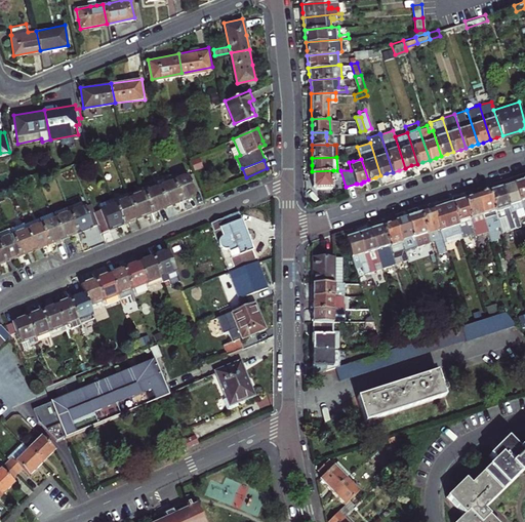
[(195,194),(185,169),(170,174),(180,200),(195,194)]
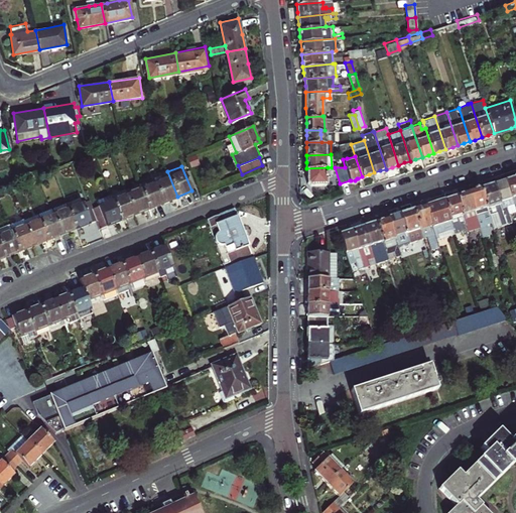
[(329,178),(328,167),(306,168),(306,181),(308,182),(309,184),(326,184),(326,178),(329,178)]
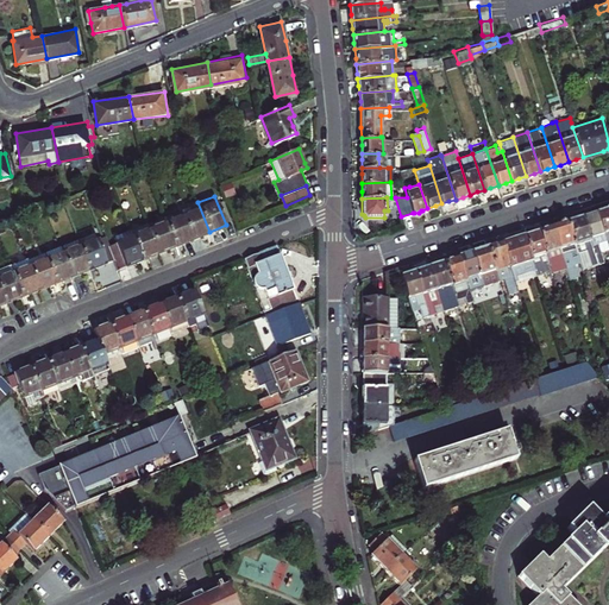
[(198,202),(181,209),(183,214),(193,238),(209,232),(198,202)]
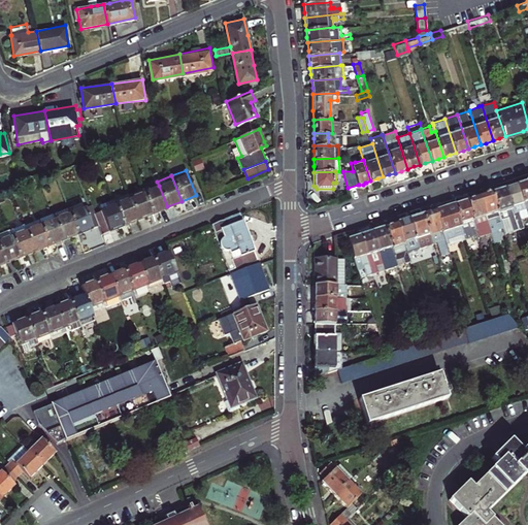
[(527,208),(527,178),(524,179),(517,183),(526,209),(527,208)]
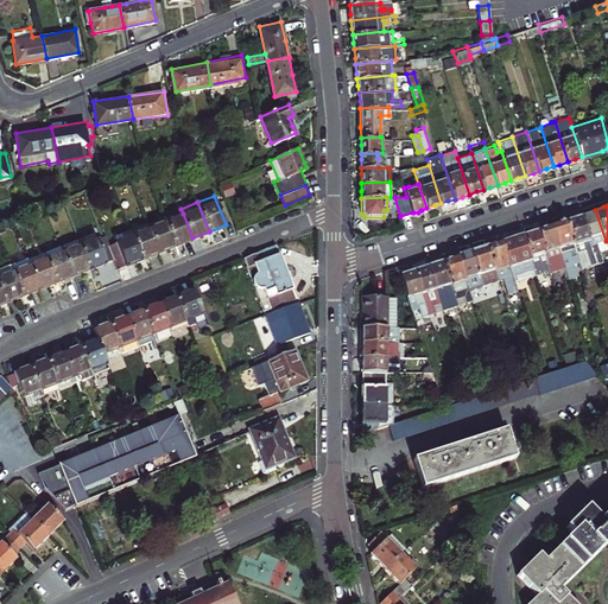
[(183,214),(181,209),(164,215),(166,221),(183,214)]
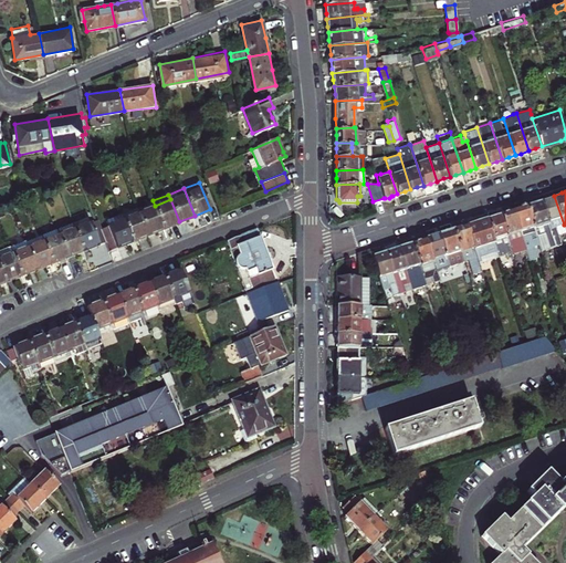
[(548,198),(541,200),(555,244),(561,243),(557,232),(565,230),(564,225),(554,196),(548,198)]
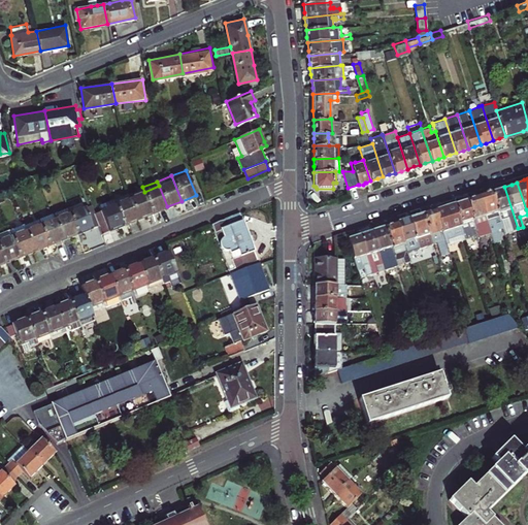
[(159,186),(144,192),(153,212),(167,206),(159,186)]
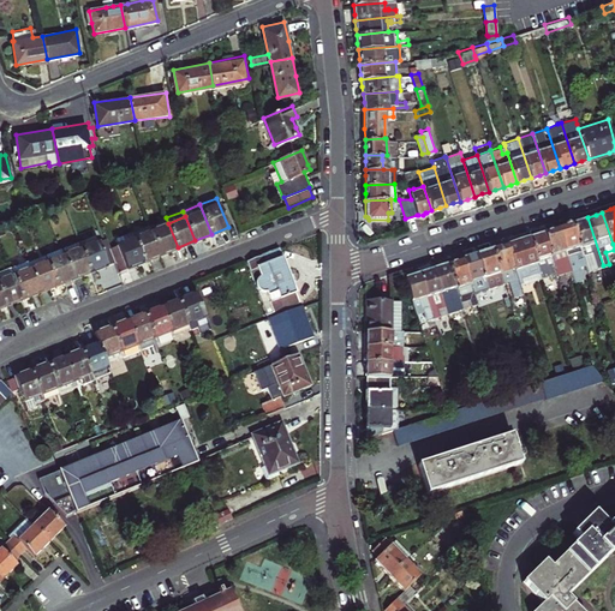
[(168,223),(166,217),(149,225),(151,229),(168,223)]
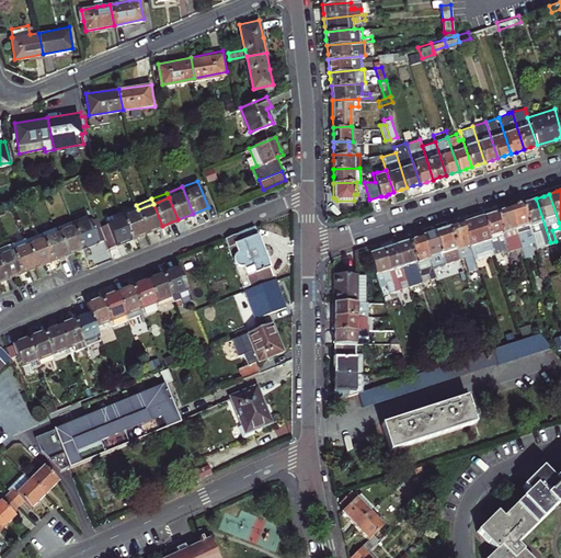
[(550,242),(536,198),(529,200),(522,203),(534,239),(536,248),(550,242)]
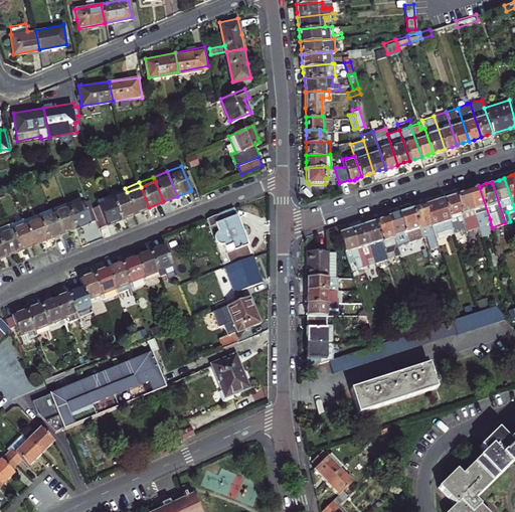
[(490,219),(479,186),(473,188),(467,190),(479,226),(482,235),(487,233),(486,229),(488,229),(485,221),(490,219)]
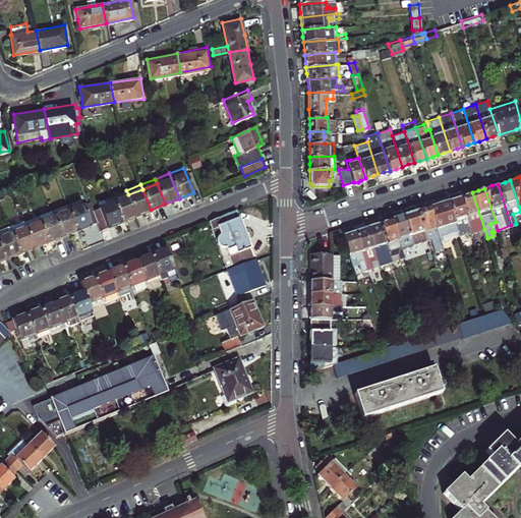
[(151,210),(142,189),(128,194),(136,216),(151,210)]
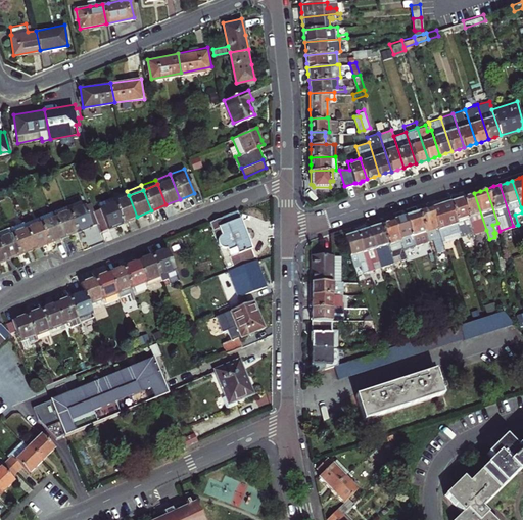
[(123,222),(137,217),(129,195),(127,191),(112,197),(114,201),(123,222)]
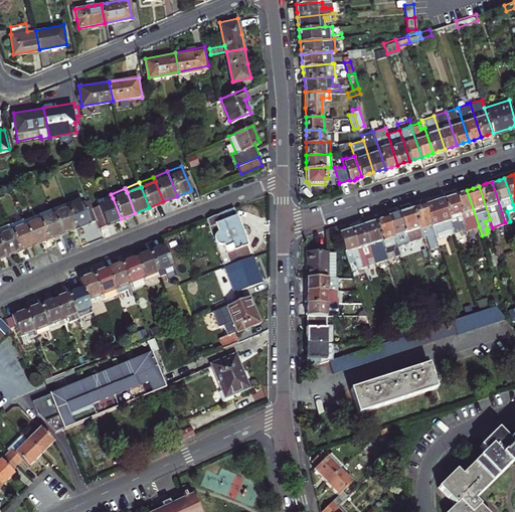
[(467,230),(479,226),(467,190),(462,191),(455,194),(467,230)]
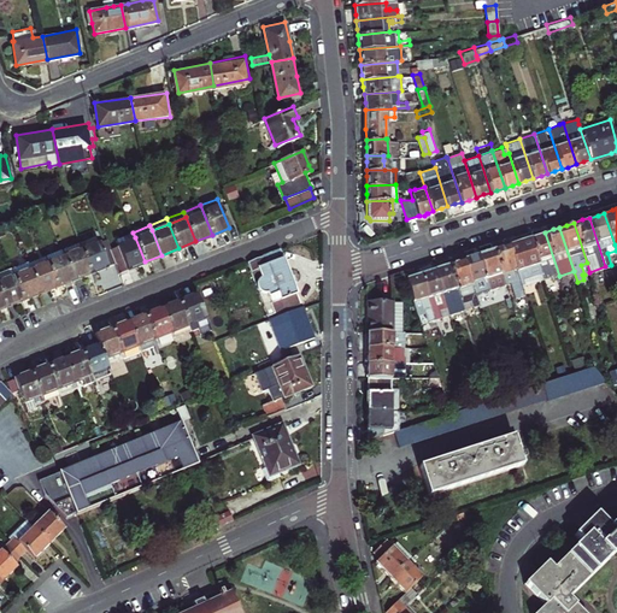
[(133,233),(115,239),(117,245),(135,237),(133,233)]
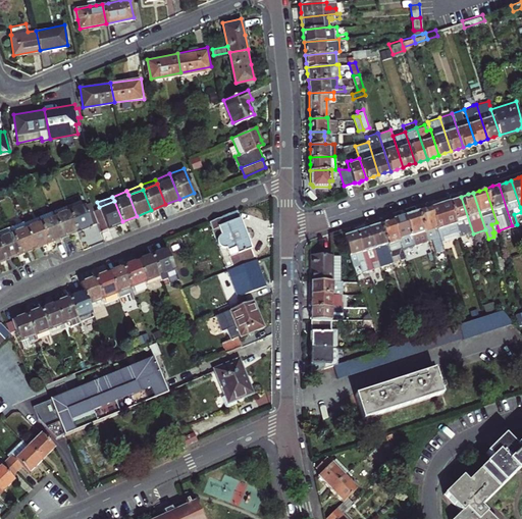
[(473,235),(473,234),(461,197),(456,198),(449,200),(460,236),(467,232),(468,236),(473,235)]
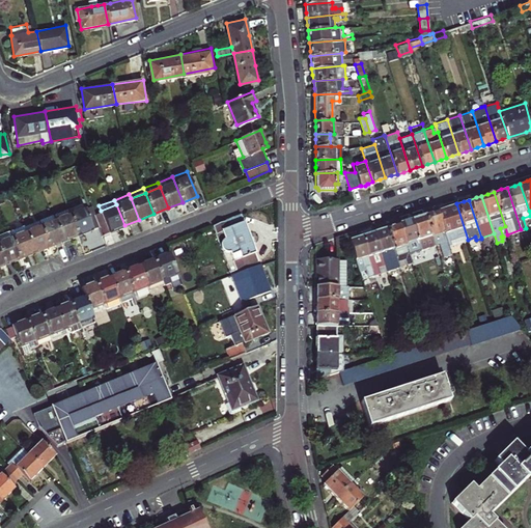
[(82,203),(67,209),(70,214),(84,207),(82,203)]
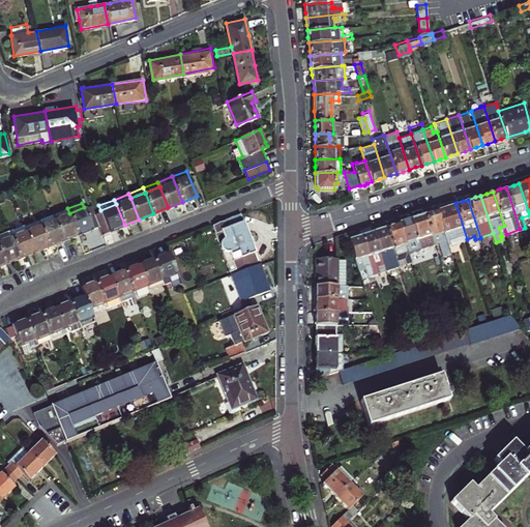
[(446,206),(436,210),(447,243),(449,243),(448,239),(462,235),(464,240),(467,239),(455,203),(446,206)]
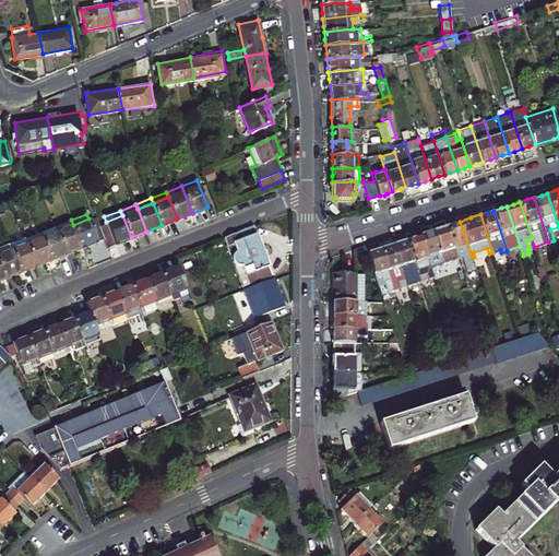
[(88,219),(73,225),(82,247),(105,238),(99,225),(96,215),(88,219)]
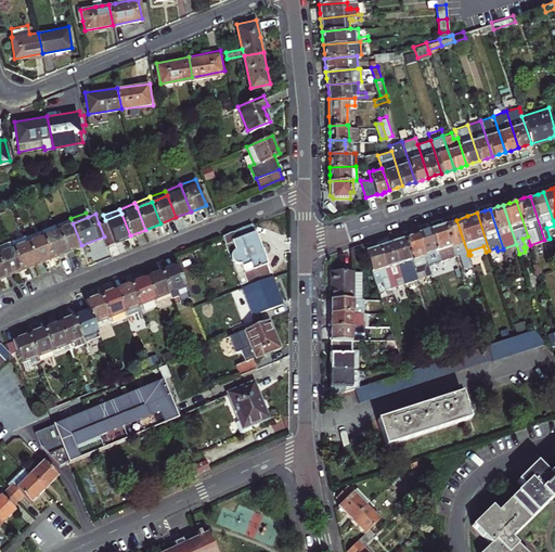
[(104,236),(107,244),(130,235),(121,214),(105,220),(99,223),(104,236)]
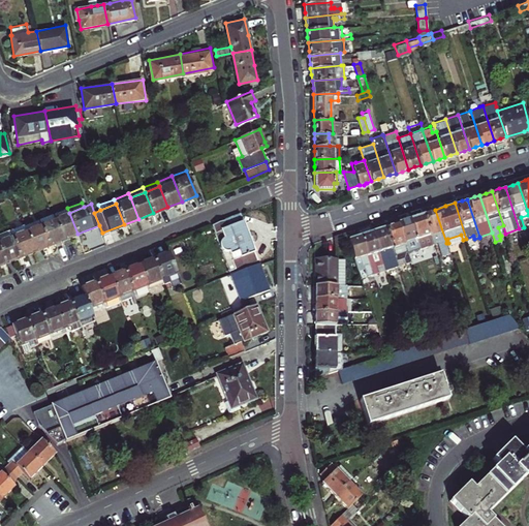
[(67,208),(53,214),(55,218),(69,213),(67,208)]
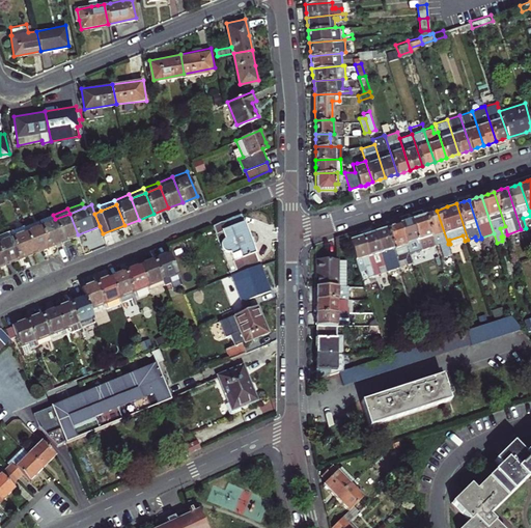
[(448,244),(437,211),(431,212),(424,215),(431,235),(436,233),(439,243),(442,253),(446,252),(446,254),(450,253),(448,244)]
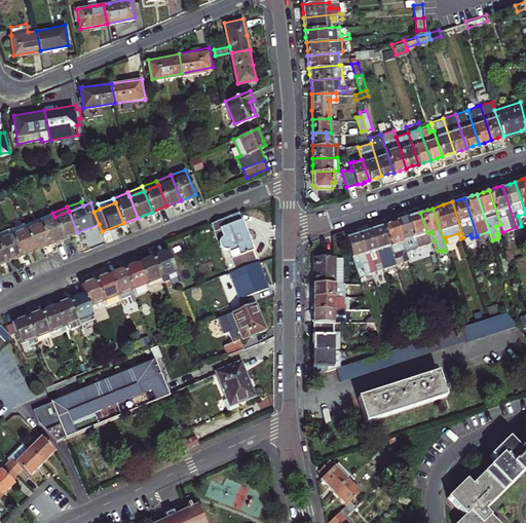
[(248,226),(245,227),(238,211),(211,222),(218,241),(219,240),(219,245),(222,248),(221,248),(228,267),(256,257),(250,240),(253,238),(251,234),(248,226)]
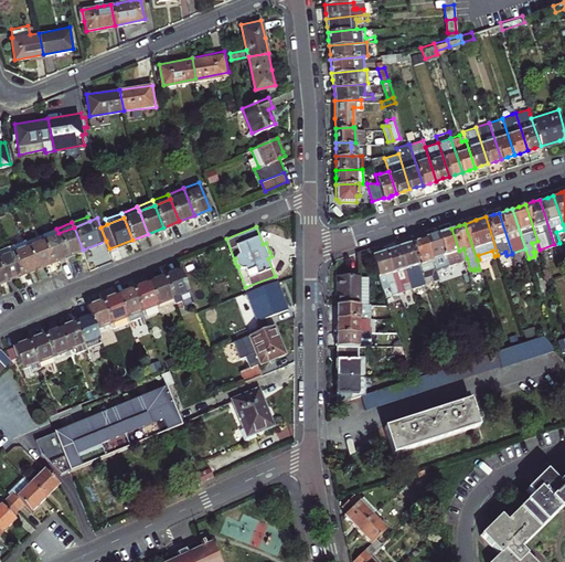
[(59,233),(67,255),(83,250),(74,228),(59,233)]
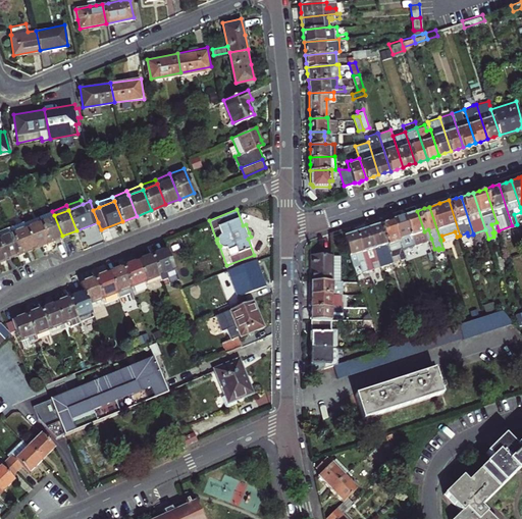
[(52,211),(38,216),(48,242),(62,236),(54,215),(52,211)]
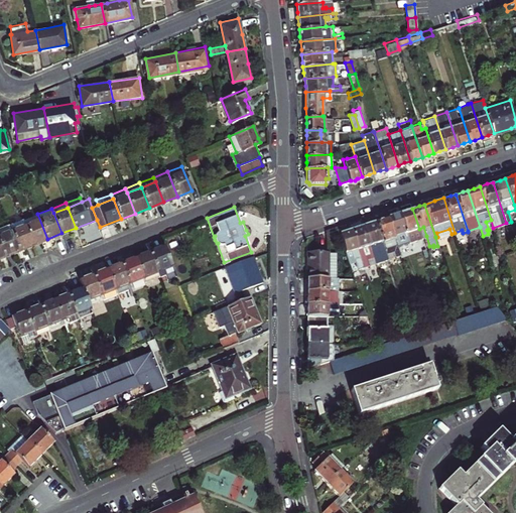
[(421,237),(419,229),(412,209),(406,211),(399,213),(408,239),(409,242),(421,237)]
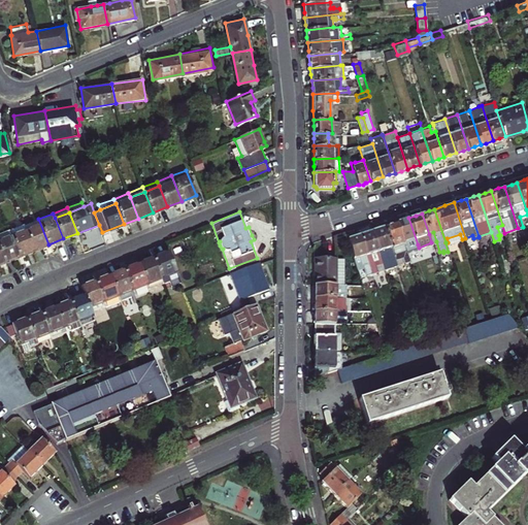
[(397,222),(405,249),(418,244),(408,218),(402,220),(397,222)]
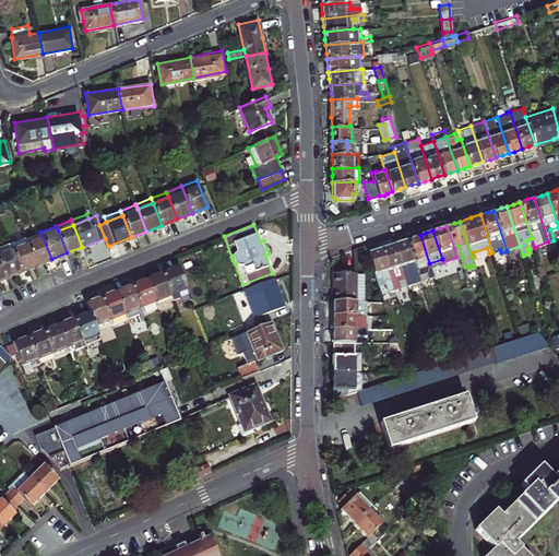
[(51,259),(40,232),(25,238),(36,264),(51,259)]
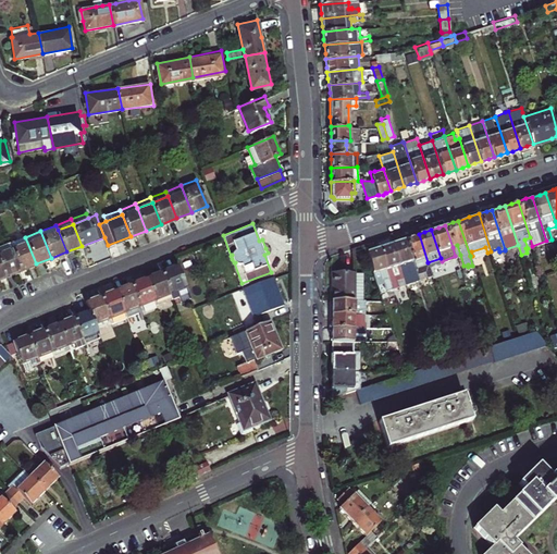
[(412,236),(406,238),(417,273),(424,271),(426,277),(432,275),(428,262),(419,234),(412,236)]
